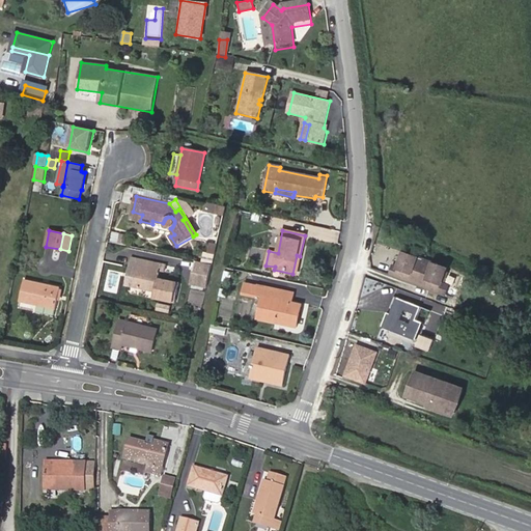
[(127,246),(129,235),(120,233),(118,245),(127,246)]
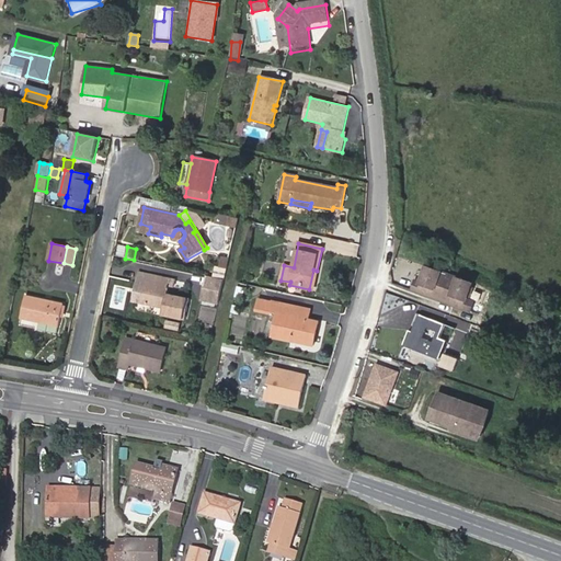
[(416,281),(413,290),(431,296),(434,294),(443,297),(449,277),(426,270),(422,283),(416,281)]
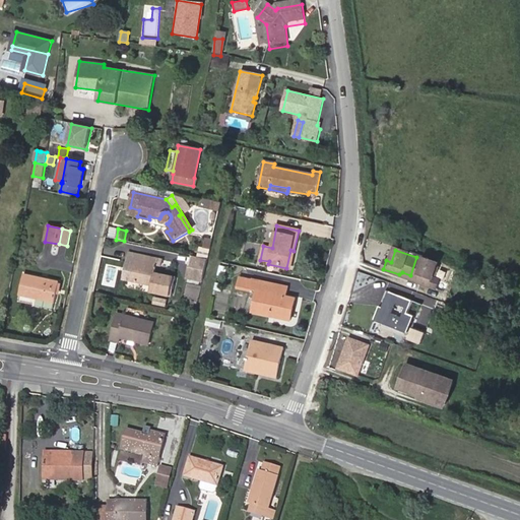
[(125,279),(133,281),(137,264),(139,255),(130,254),(125,279)]
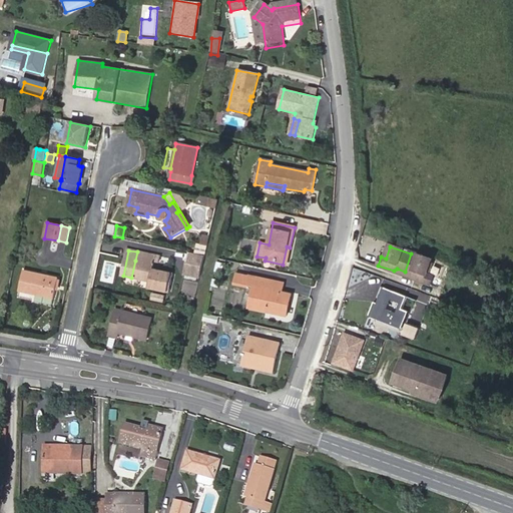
[(148,264),(150,254),(137,251),(135,261),(148,264)]
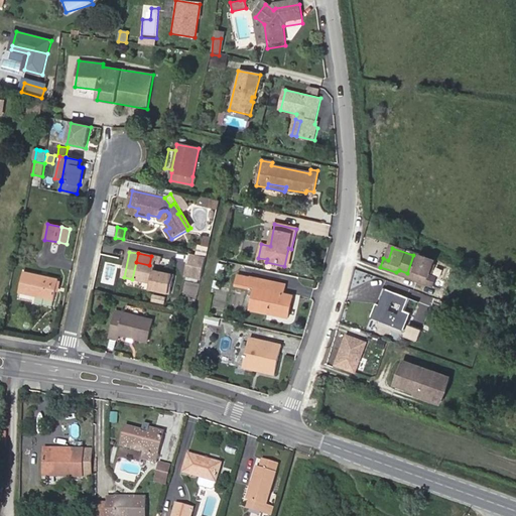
[(206,257),(191,254),(189,261),(205,265),(206,257)]
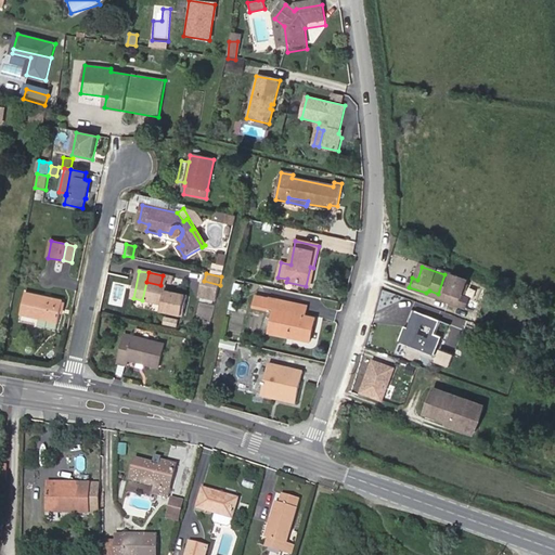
[(444,274),(438,294),(446,296),(448,300),(466,308),(469,298),(463,296),(467,283),(444,274)]
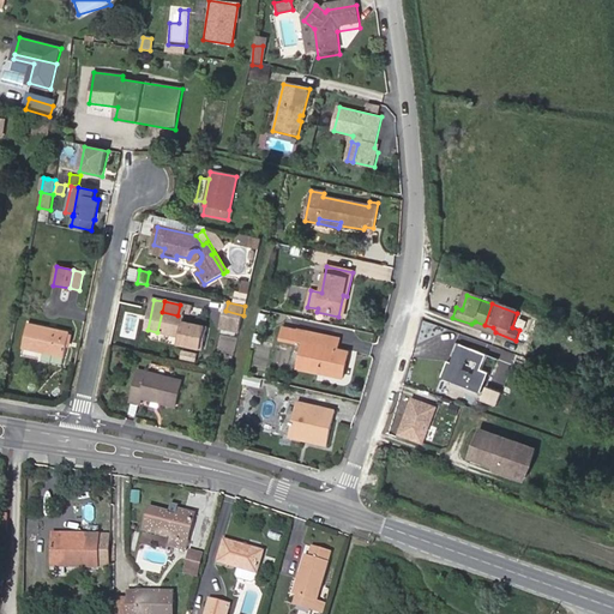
[(162,312),(157,332),(180,336),(179,344),(203,350),(208,329),(181,323),(185,306),(180,305),(178,315),(162,312)]
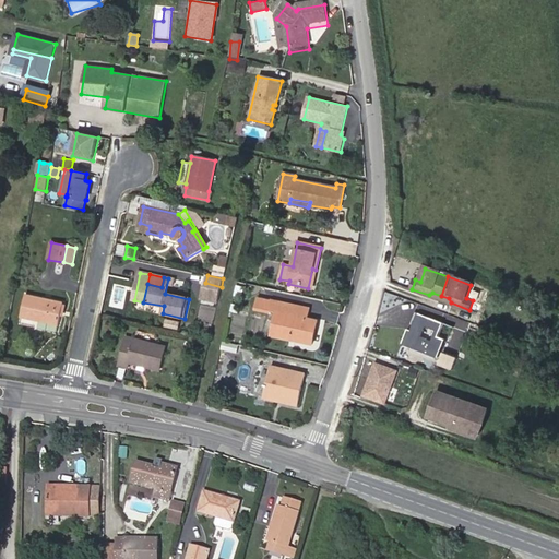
[(222,287),(205,283),(202,297),(218,300),(222,287)]
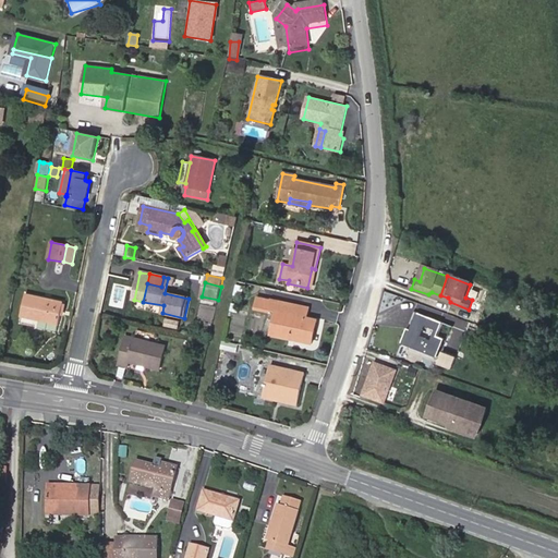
[(27,295),(23,316),(58,325),(61,303),(27,295)]
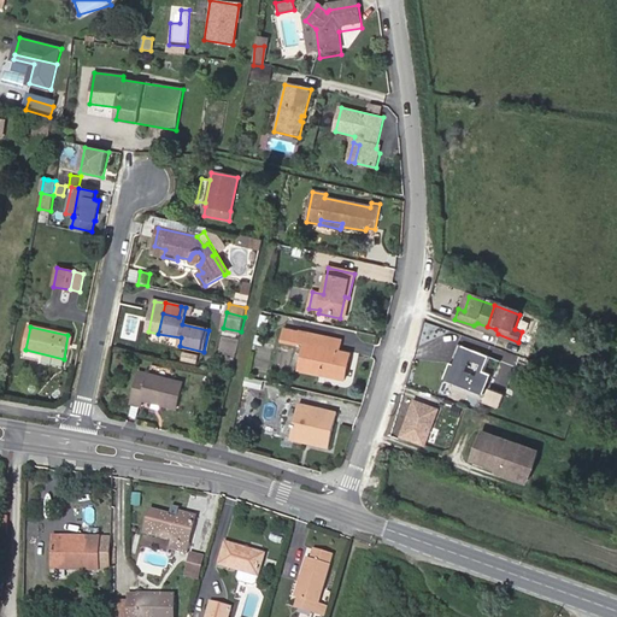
[(351,354),(340,352),(324,348),(327,338),(299,331),(299,333),(285,330),(282,341),(297,345),(298,342),(305,344),(299,370),(345,380),(351,354)]
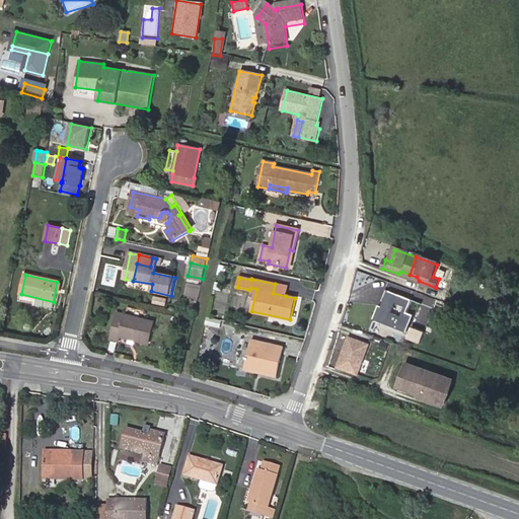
[(186,283),(184,297),(199,298),(200,285),(186,283)]
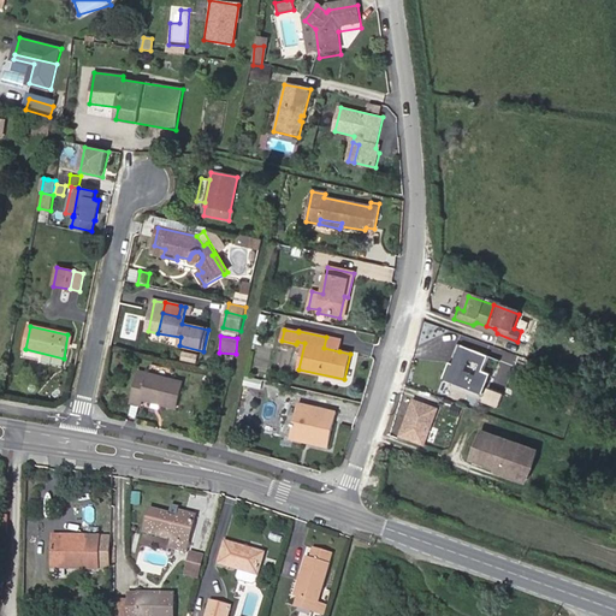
[(324,348),(339,351),(342,341),(326,337),(324,348)]
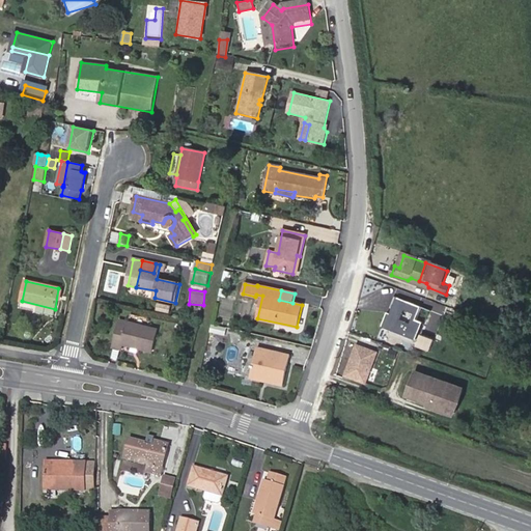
[(418,319),(422,307),(400,299),(393,314),(389,312),(384,326),(418,339),(424,322),(418,319)]
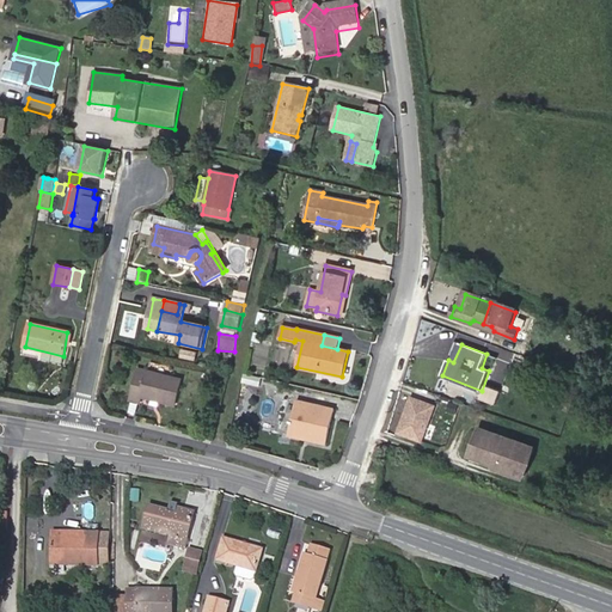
[(194,361),(196,353),(179,349),(178,357),(194,361)]
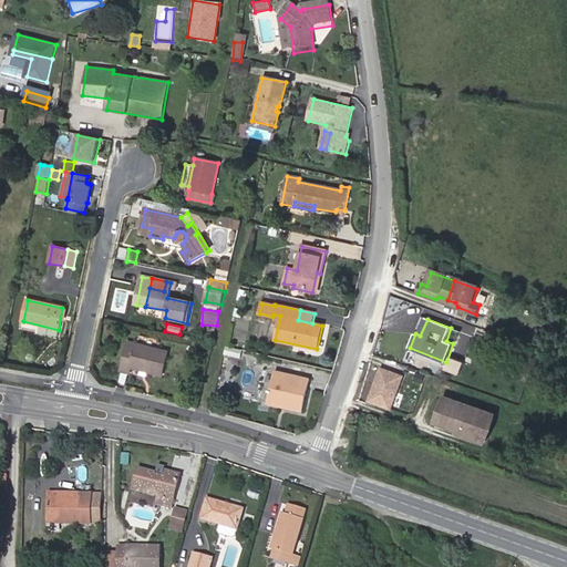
[(130,373),(131,368),(162,375),(167,352),(129,342),(121,371),(130,373)]
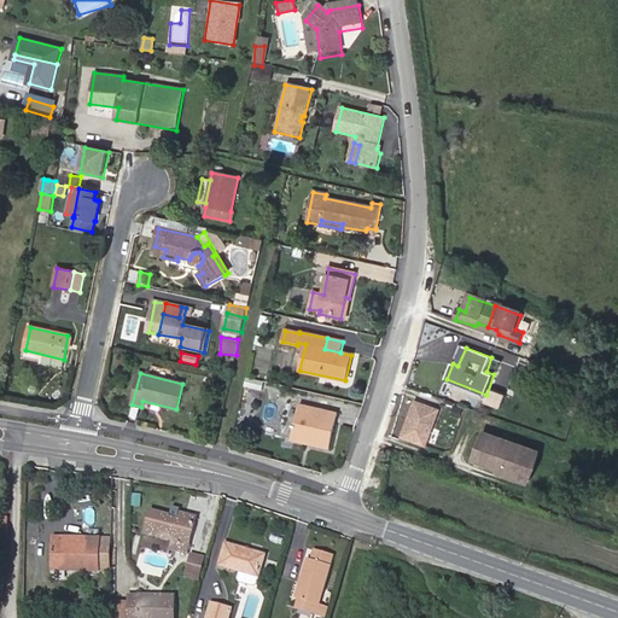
[(264,382),(246,378),(244,386),(262,391),(264,382)]
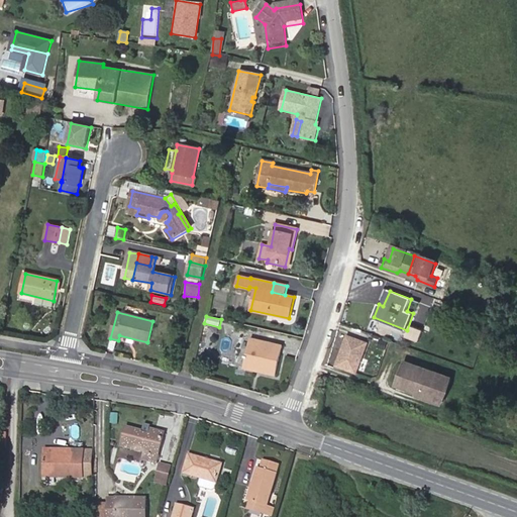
[(358,373),(370,343),(350,337),(340,366),(358,373)]
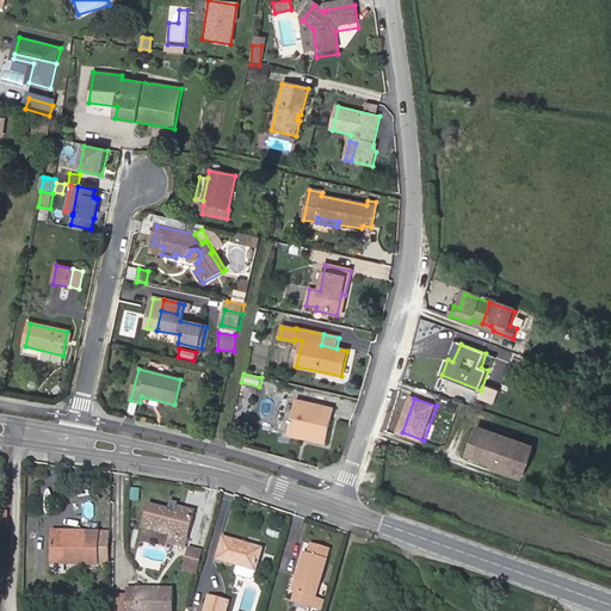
[(326,443),(333,409),(296,401),(289,434),(326,443)]
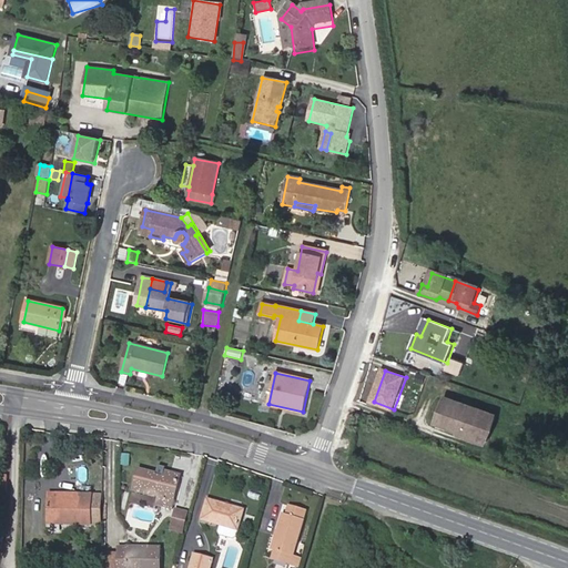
[(486,413),(440,396),(432,422),(453,429),(455,433),(476,440),(478,433),(477,429),(479,422),(484,421),(486,413)]
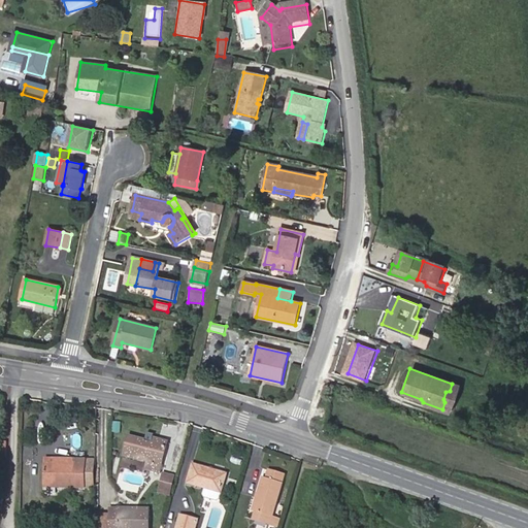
[(111,421),(110,432),(120,432),(120,422),(111,421)]
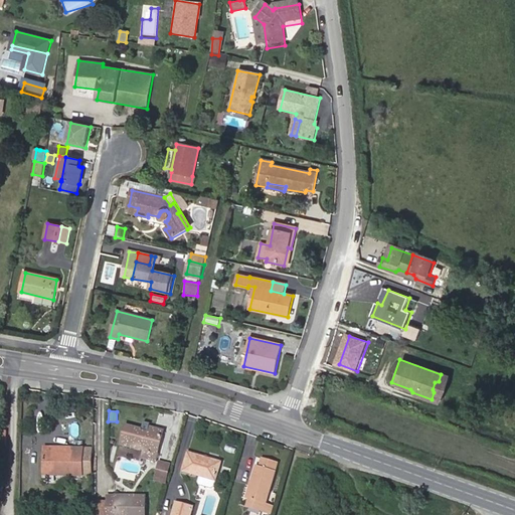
[(148,436),(144,435),(125,430),(121,445),(145,451),(143,458),(156,462),(158,455),(156,455),(161,436),(149,432),(148,436)]
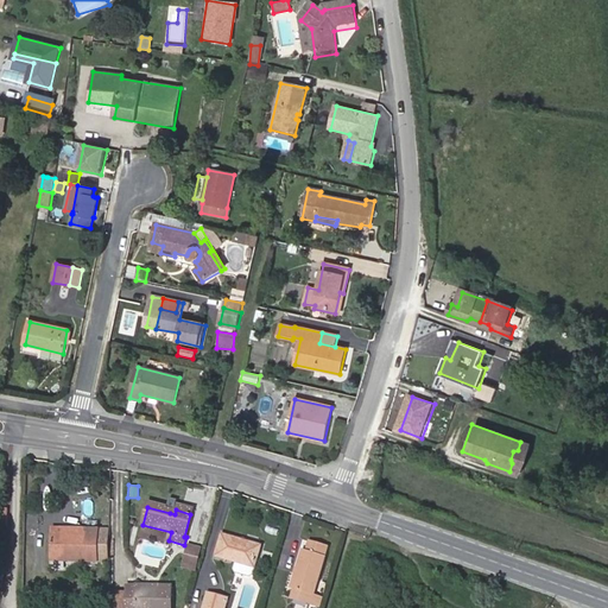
[(97,563),(97,530),(52,530),(52,563),(97,563)]
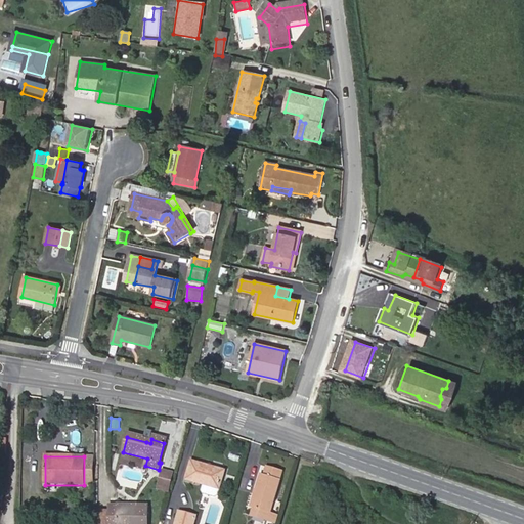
[(93,457),(84,456),(84,485),(93,485),(93,457)]
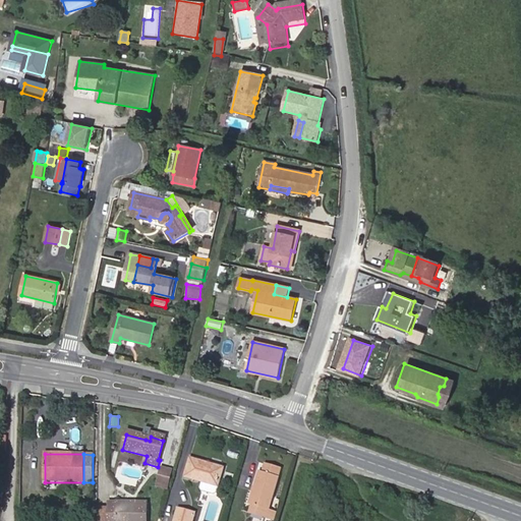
[(219,486),(224,468),(190,459),(185,476),(219,486)]
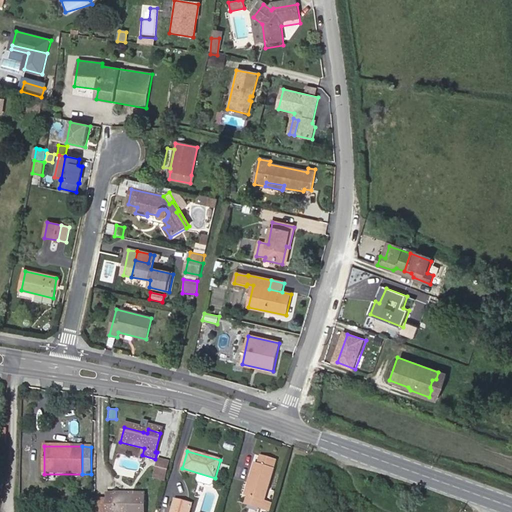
[(265,501),(265,500),(277,459),(262,454),(259,463),(256,462),(247,494),(249,495),(246,504),(270,511),(272,504),(265,501)]
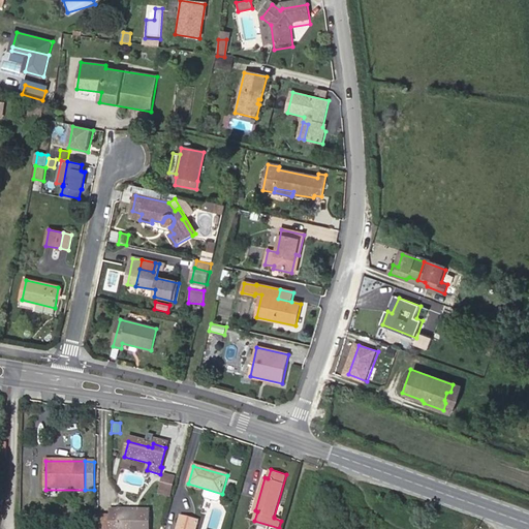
[(170,496),(176,477),(165,475),(161,493),(163,494),(170,496)]
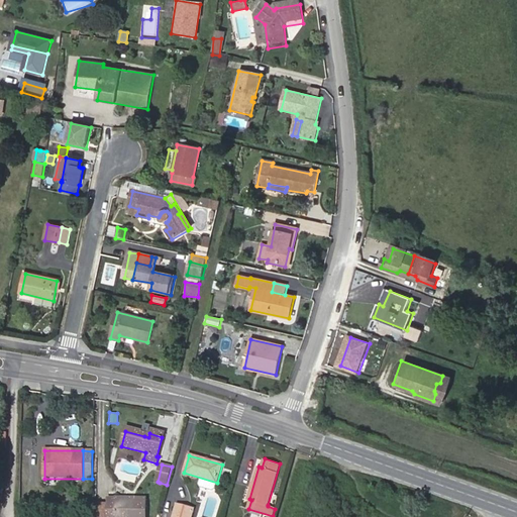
[(144,516),(145,499),(109,499),(109,505),(109,516),(144,516)]
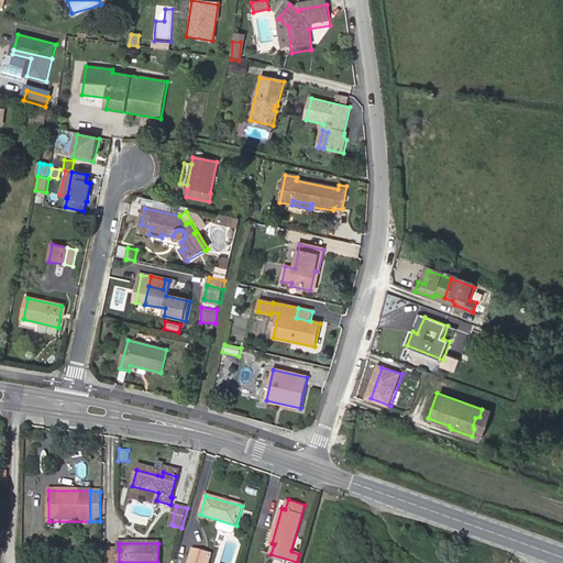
[(101,550),(100,562),(119,562),(119,550),(101,550)]
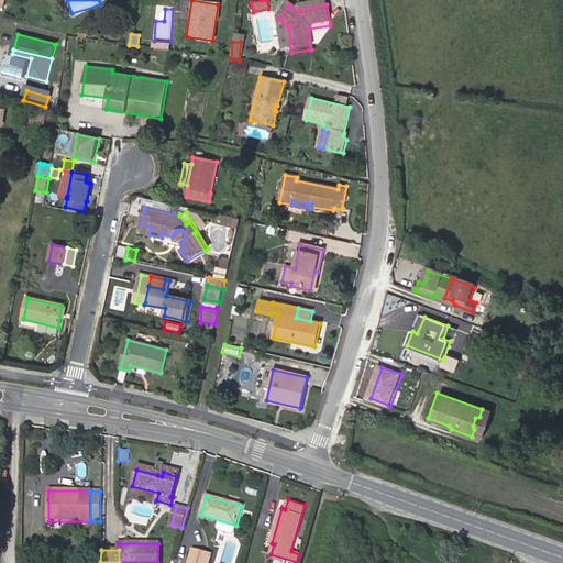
[(207,562),(210,554),(192,551),(188,562),(207,562)]
